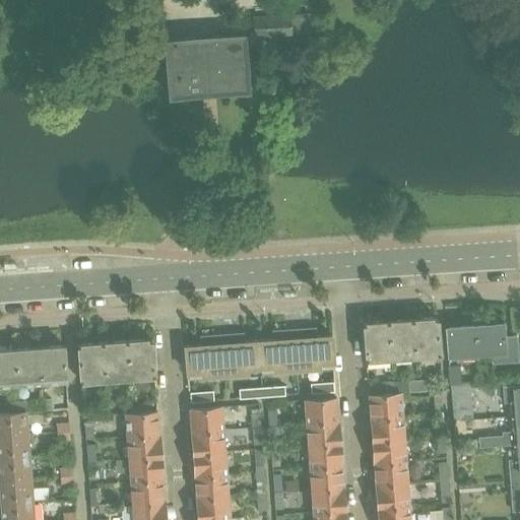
[(253,35),(312,31),(311,11),(252,14),(253,35)]
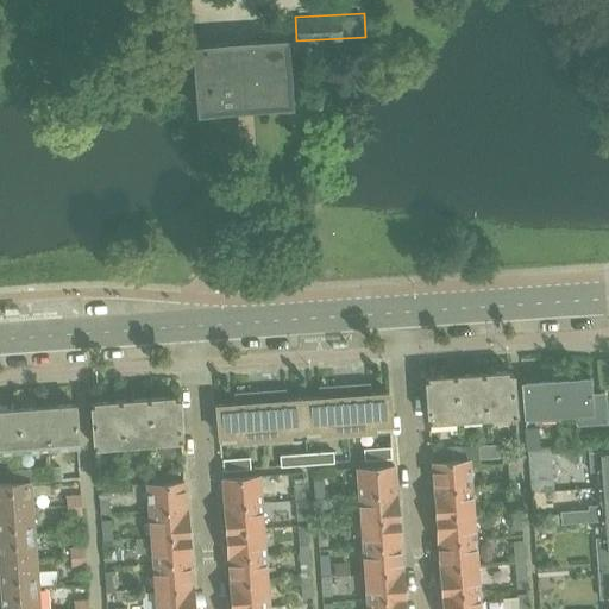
[(284,39),(239,43),(244,106),(289,102),(284,39)]
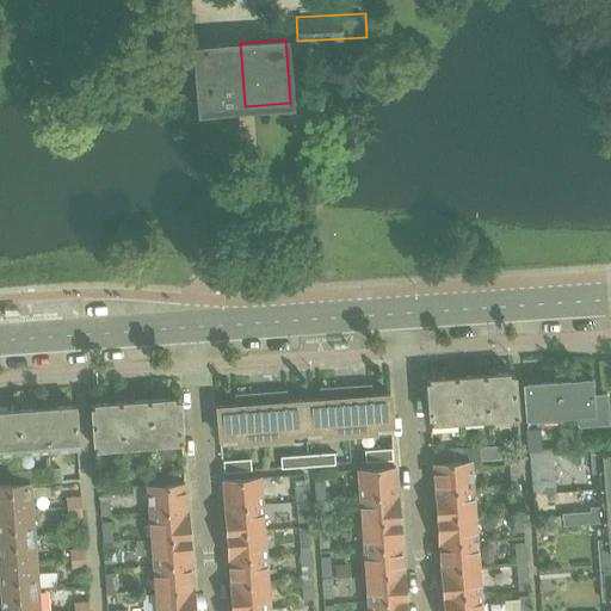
[(245,106),(240,43),(195,47),(199,110),(245,106)]
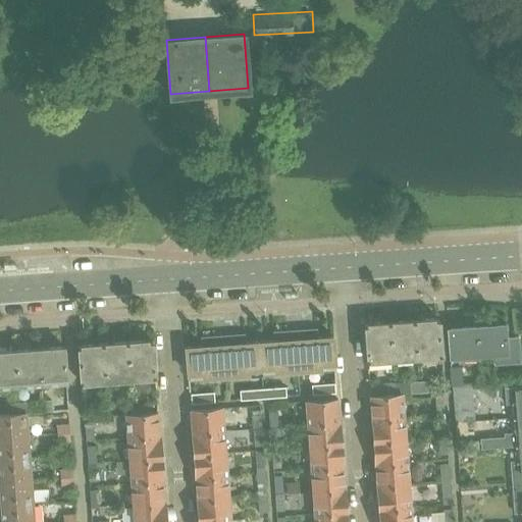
[(437,318),(414,320),(417,357),(440,355),(437,318)]
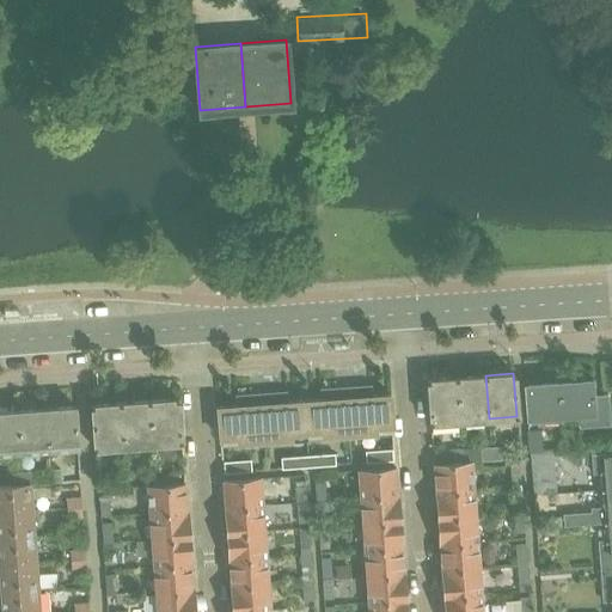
[(485,375),(457,377),(459,421),(489,418),(485,375)]
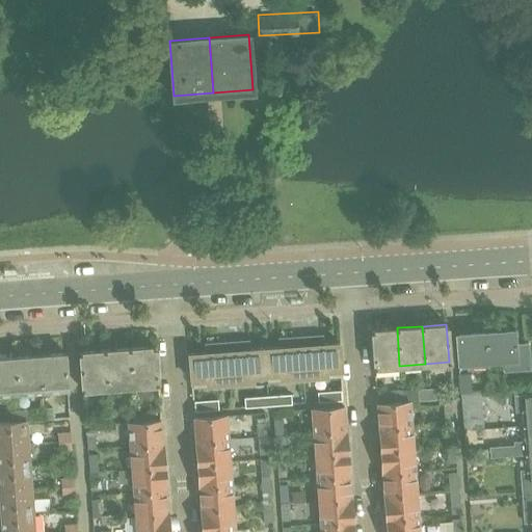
[(399,366),(397,327),(371,329),(374,368),(399,366)]
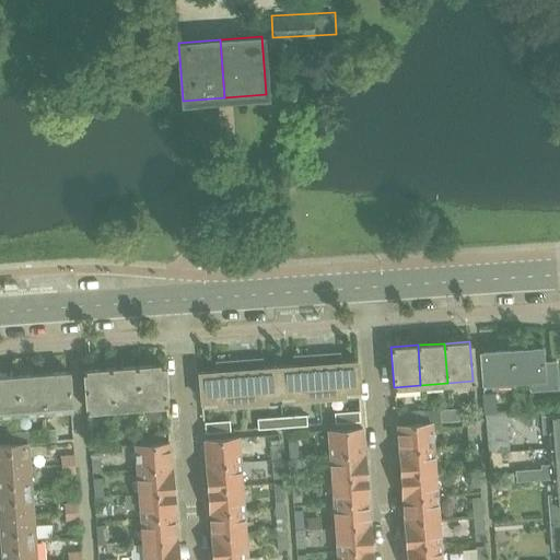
[(511,349),(513,380),(528,378),(529,391),(558,388),(556,370),(543,371),(541,347),(511,349)]
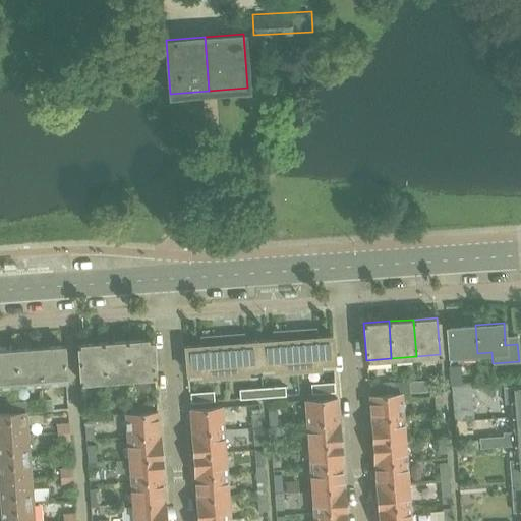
[(477,353),(475,325),(447,327),(450,360),(477,357),(477,353)]
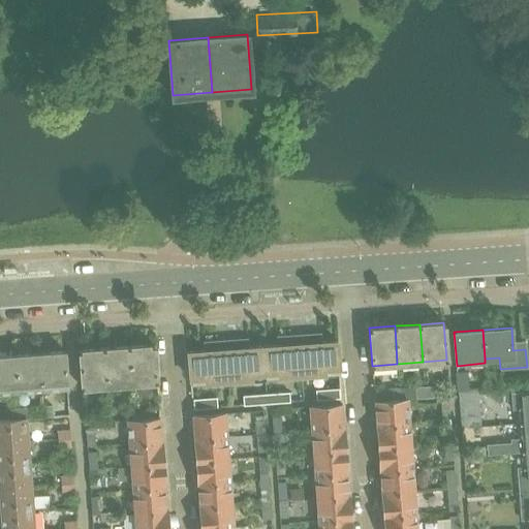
[(318,333),(299,335),(302,374),(323,372),(323,368),(339,367),(337,340),(319,341),(318,333)]
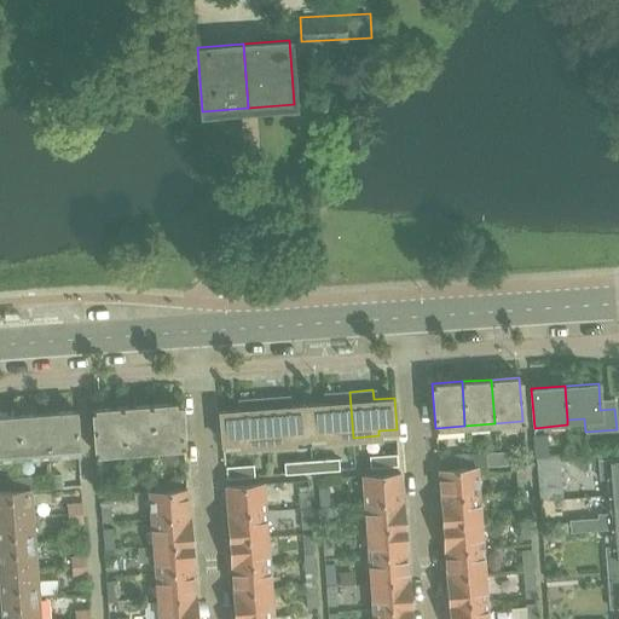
[(327,403),(307,404),(310,435),(327,434),(327,439),(353,438),(350,392),(325,393),(327,403)]
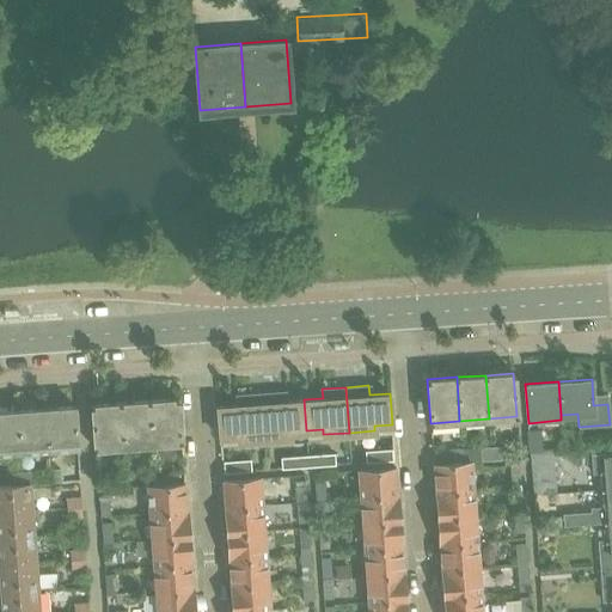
[(285,392),(261,393),(264,439),(291,438),(289,432),(306,430),(304,399),(285,402),(285,392)]
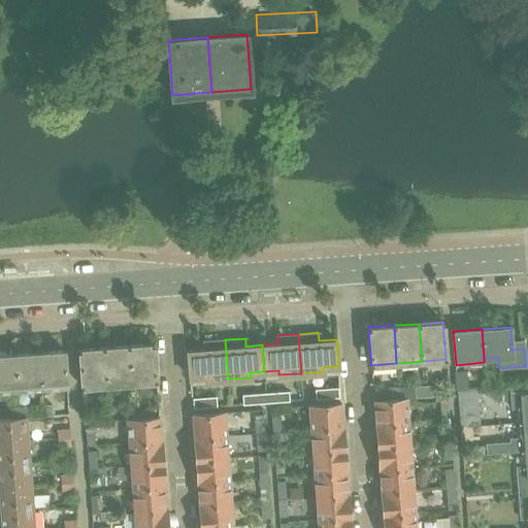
[(204,350),(188,351),(189,377),(204,376),(205,381),(228,378),(225,339),(204,340),(204,350)]
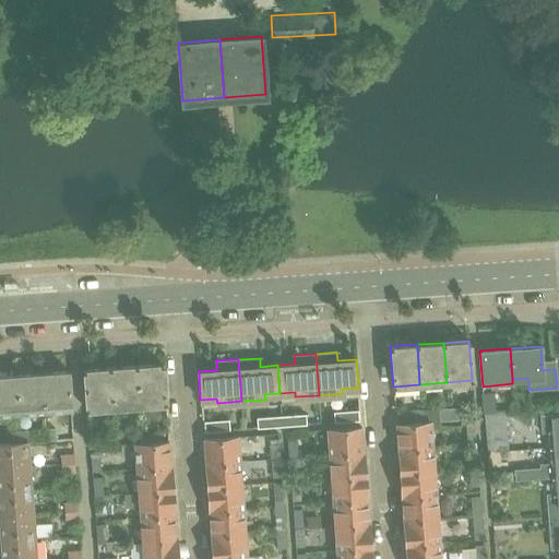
[(163,365),(137,367),(139,406),(166,404),(163,365)]
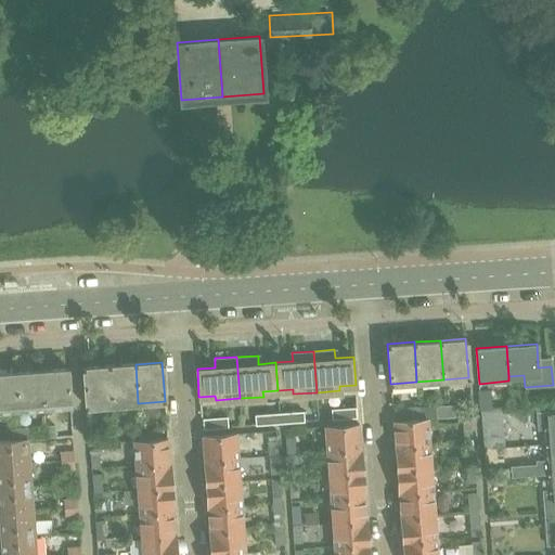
[(136,364),(108,365),(112,405),(138,403),(136,364)]
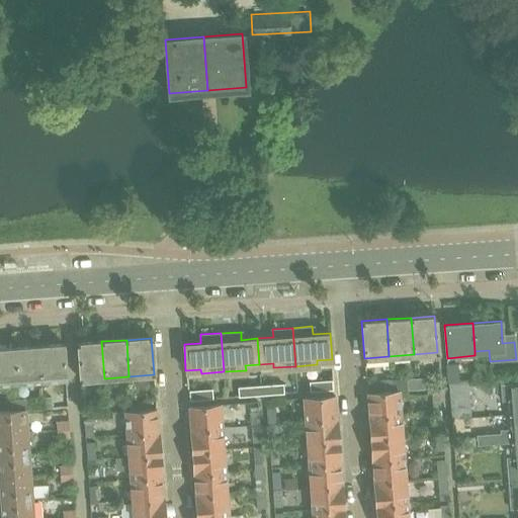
[(104,378),(101,341),(77,343),(80,379),(104,378)]
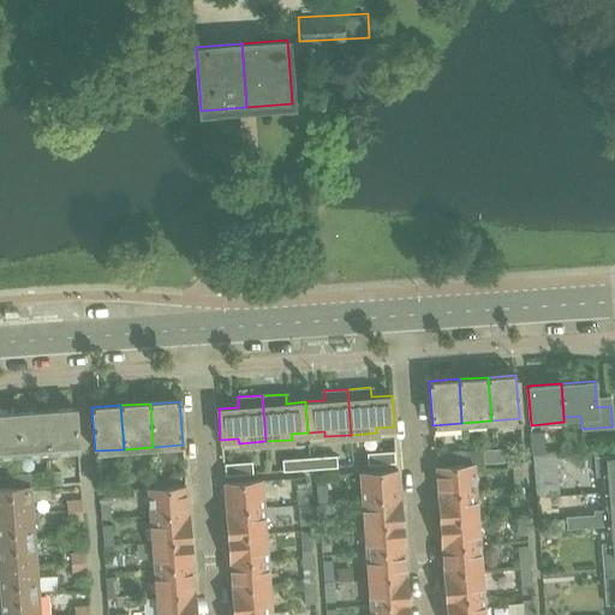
[(76,408),(47,411),(51,453),(79,451),(76,408)]
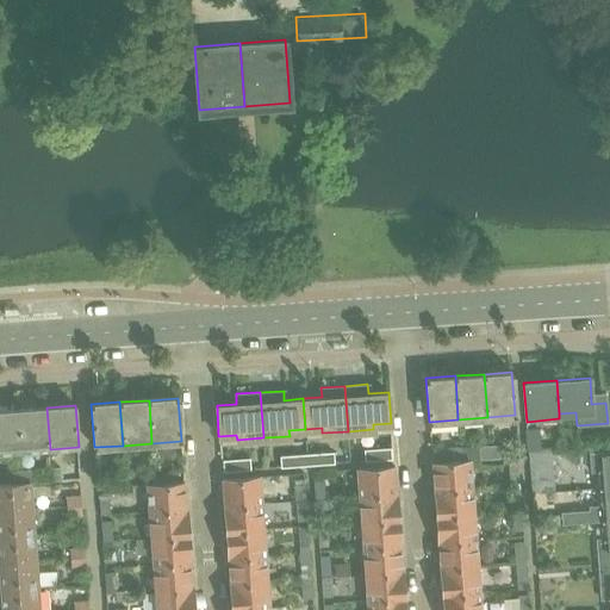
[(47,408),(17,410),(20,452),(50,449),(47,408)]
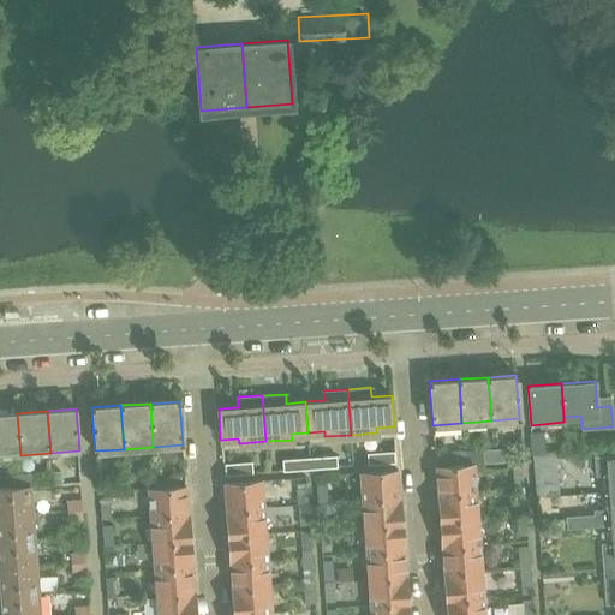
[(0,457),(21,455),(17,413),(0,415),(0,457)]
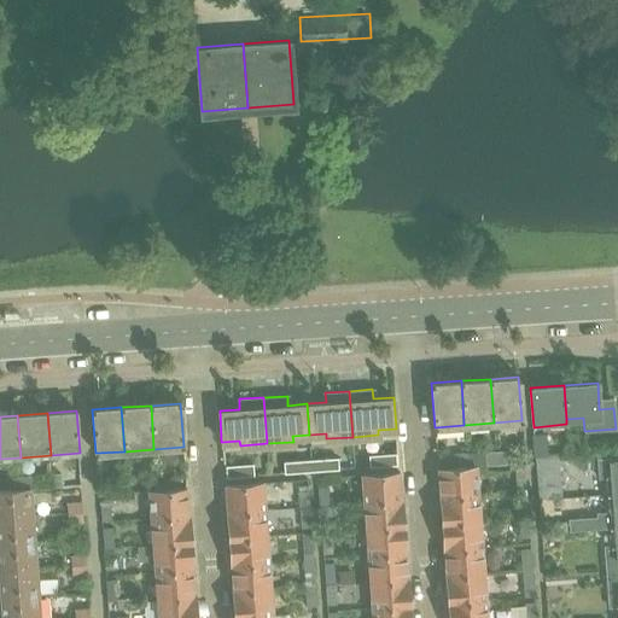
[(534,456),(547,455),(546,432),(531,435),(534,456)]
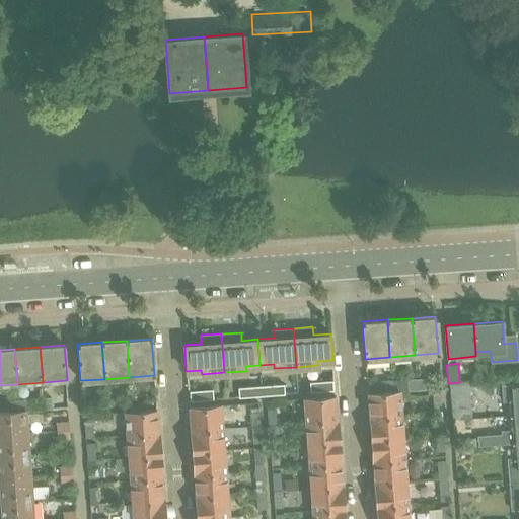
[(514,400),(515,416),(518,415),(518,380),(518,375),(511,376),(501,376),(503,401),(514,400)]
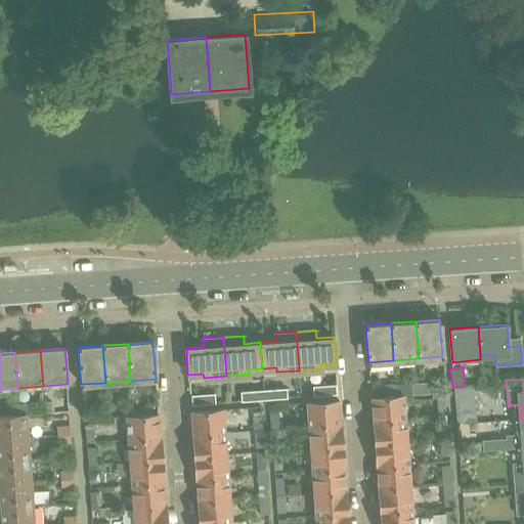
[(422,393),(421,382),(411,383),(411,394),(422,393)]
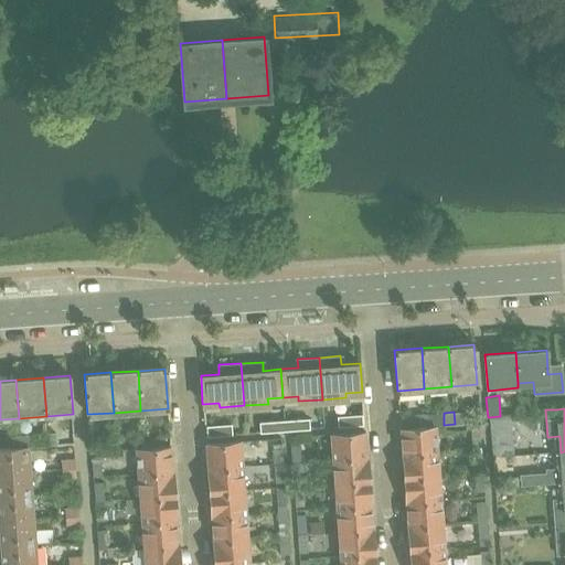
[(462,412),(454,412),(455,424),(464,424),(462,412)]
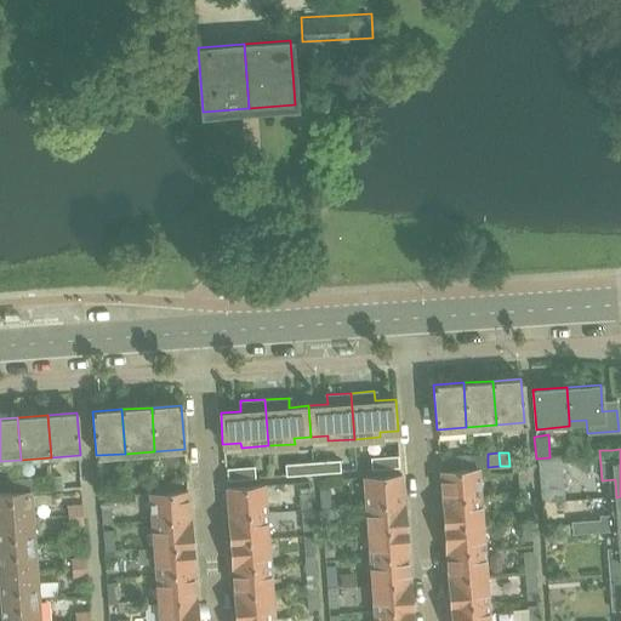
[(439,472),(440,472),(469,469),(468,454),(438,456),(439,472)]
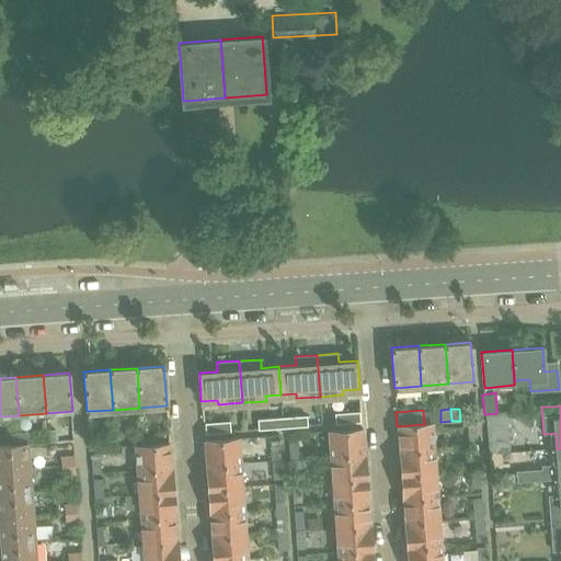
[(348,422),(362,421),(361,412),(347,413),(348,422)]
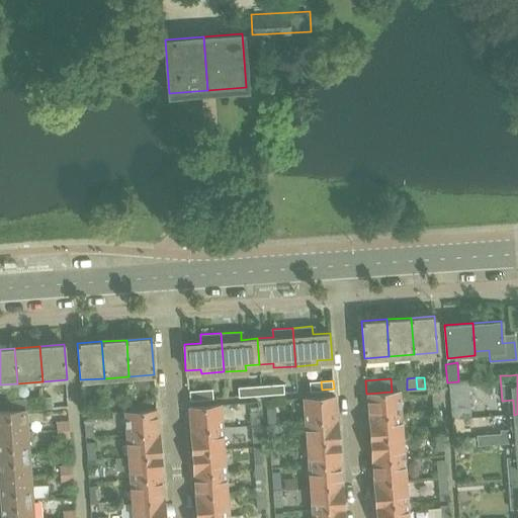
[(310,391),(322,390),(321,381),(309,382),(310,391)]
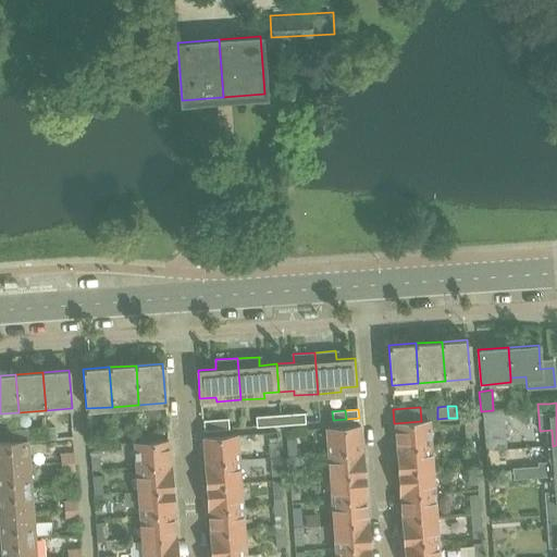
[(294,423),(307,422),(307,413),(294,415),(294,423)]
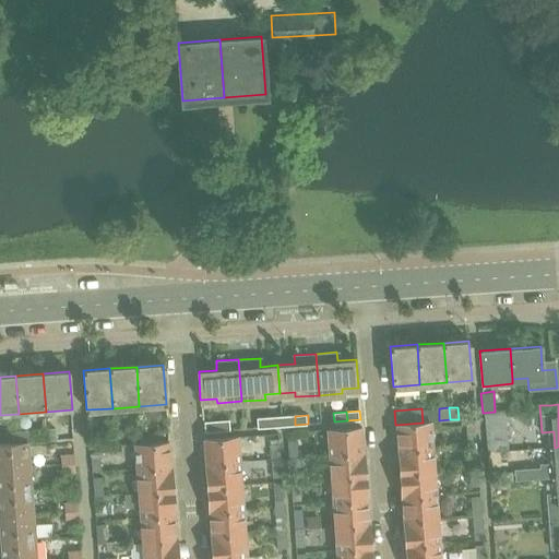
[(282,426),(295,425),(295,416),(282,417),(282,426)]
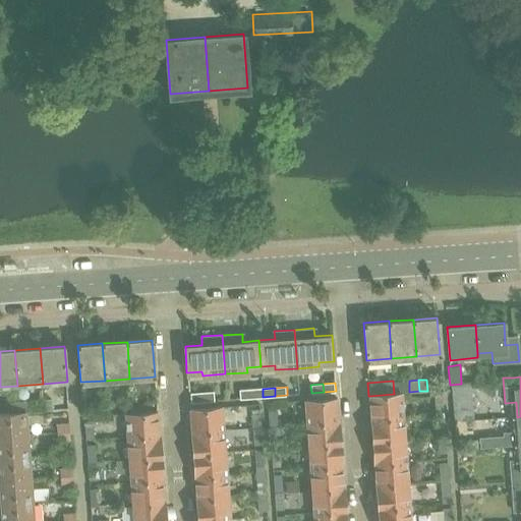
[(250,390),(251,398),(263,397),(263,389),(250,390)]
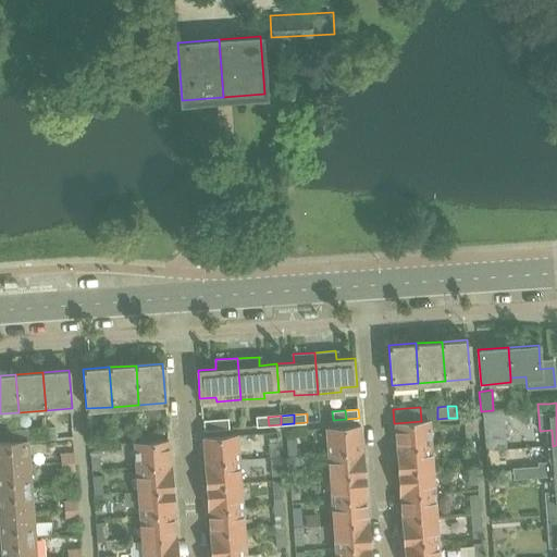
[(255,418),(256,426),(269,425),(268,417),(255,418)]
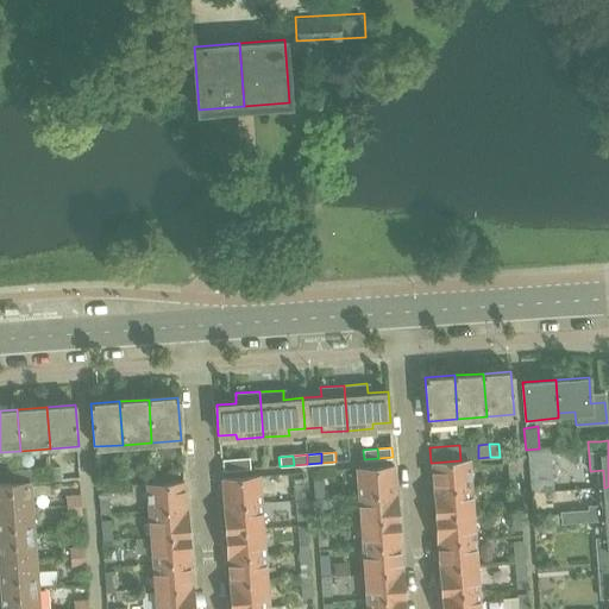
[(236,460),(237,470),(251,469),(250,459),(236,460)]
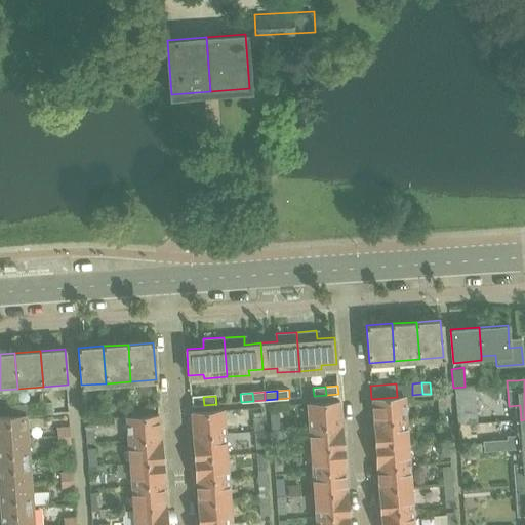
[(397,397),(372,399),(374,421),(405,419),(404,396),(397,397)]
